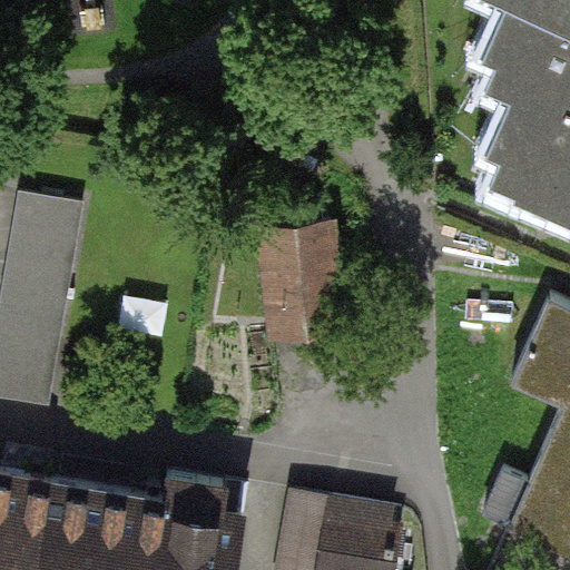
[(569,0),(511,0),(489,49),(499,55),(483,86),(510,98),(490,143),(508,150),(497,175),(520,186),(517,194),(569,217),(569,0)]
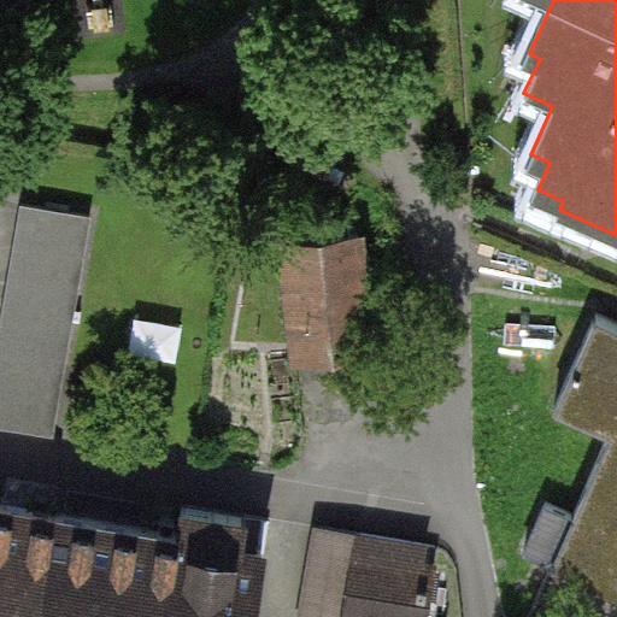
[(97,217),(22,205),(0,331),(0,434),(58,445),(97,217)]
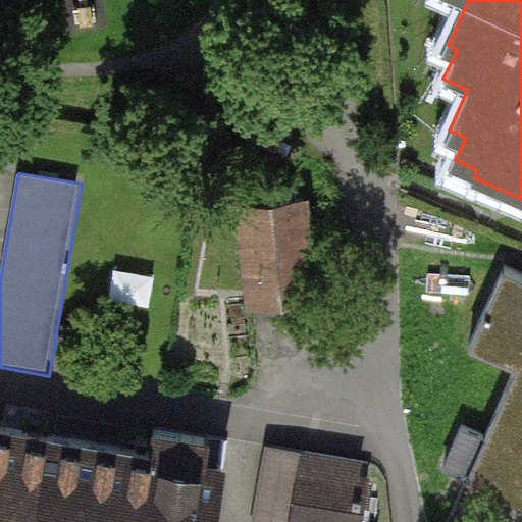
[(309,198),(230,203),(238,302),(316,297),(309,198)]
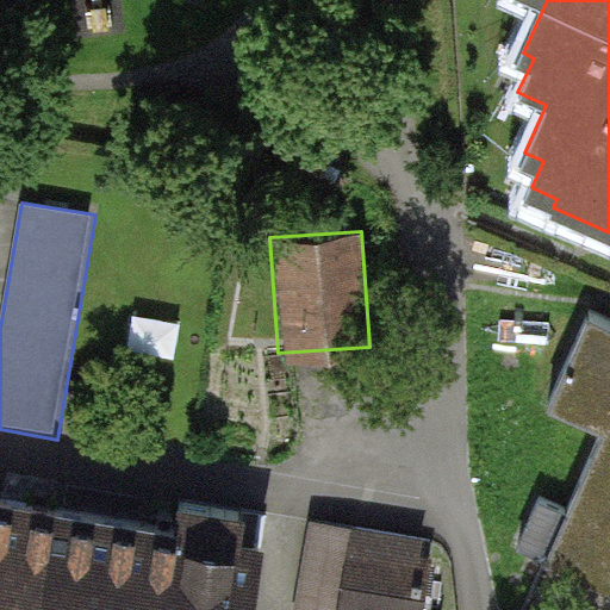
[(609,319),(590,311),(549,405),(603,427),(540,574),(609,603),(609,319)]
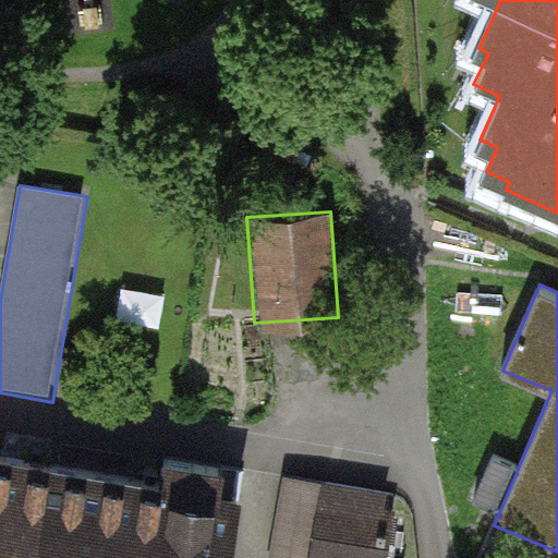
[(399,557),(404,531),(389,529),(395,493),(251,471),(245,506),(0,468),(0,557),(399,557)]
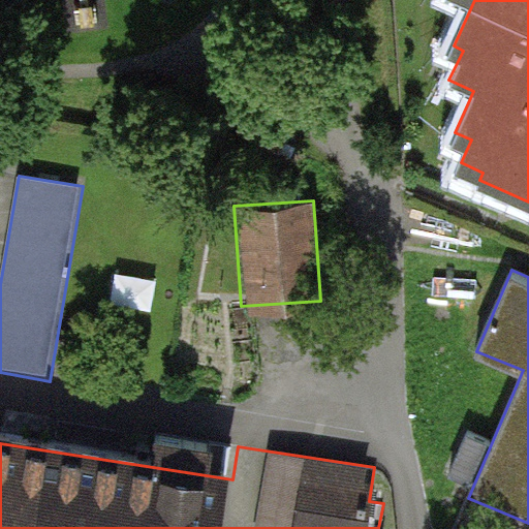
All buildings are outlined.
